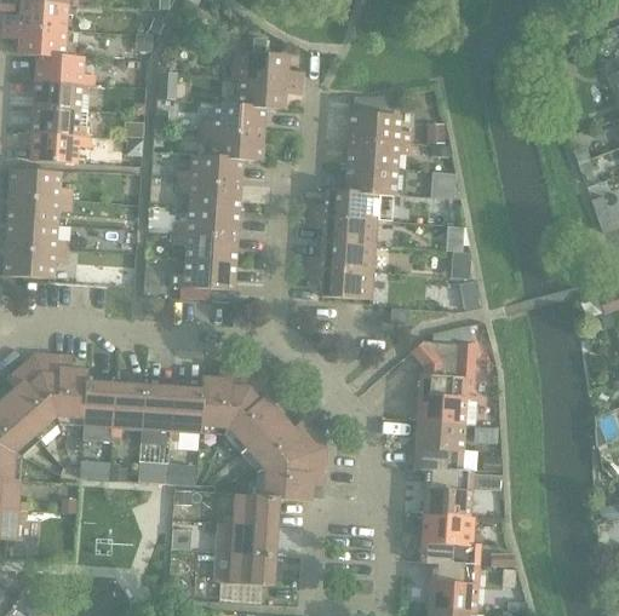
[(21,15),(4,13),(4,26),(67,29),(68,4),(64,4),(64,3),(22,0),(21,15)]
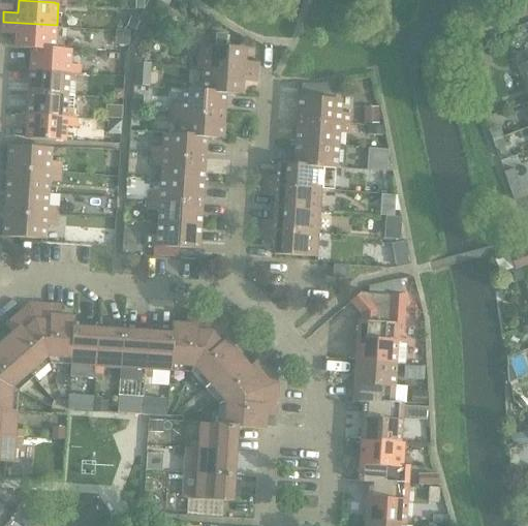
[(131,16),(127,26),(136,29),(141,19),(131,16)]
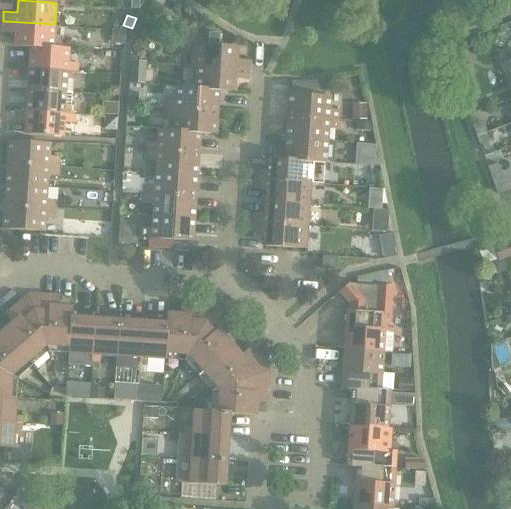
[(55,24),(3,21),(2,30),(16,31),(15,44),(31,45),(34,45),(50,46),(51,45),(54,45),(55,24)]
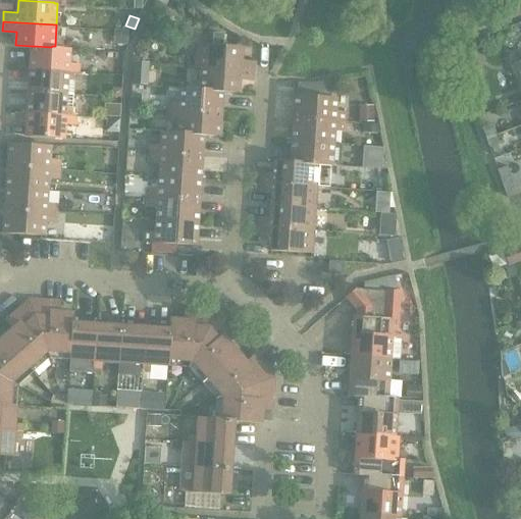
[(115,29),(114,42),(127,43),(128,30),(115,29)]
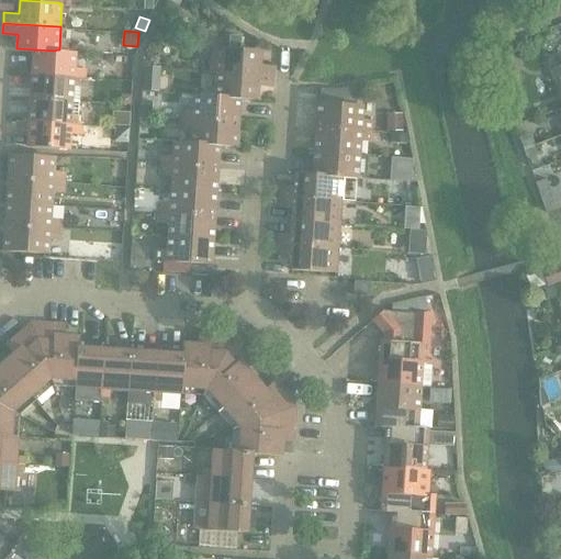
[(226,46),(212,46),(211,70),(217,71),(221,71),(276,75),(276,64),(261,63),(261,48),(234,47),(235,34),(227,33),(226,46)]
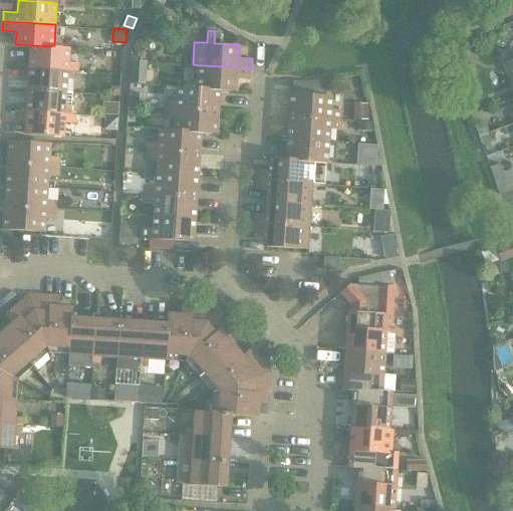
[(34,45),(31,45),(30,66),(79,69),(79,61),(69,60),(70,46),(54,45),(51,45),(50,46),(34,45)]
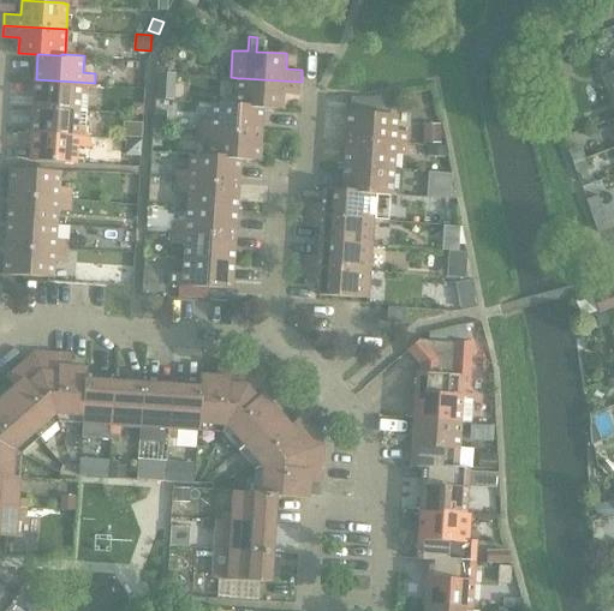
[(242,78),(238,78),(237,102),(240,103),(260,105),(260,106),(264,106),(284,107),(284,91),(300,93),(302,82),(242,78)]
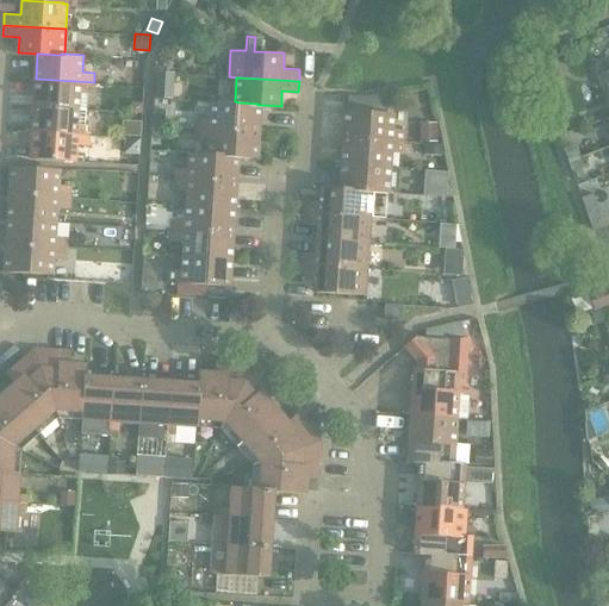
[(94,82),(36,79),(33,105),(87,108),(88,92),(93,93),(94,82)]
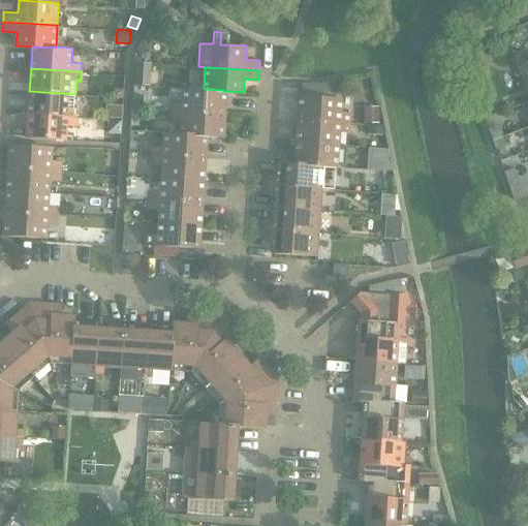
[(134,74),(134,85),(151,85),(151,75),(134,74)]
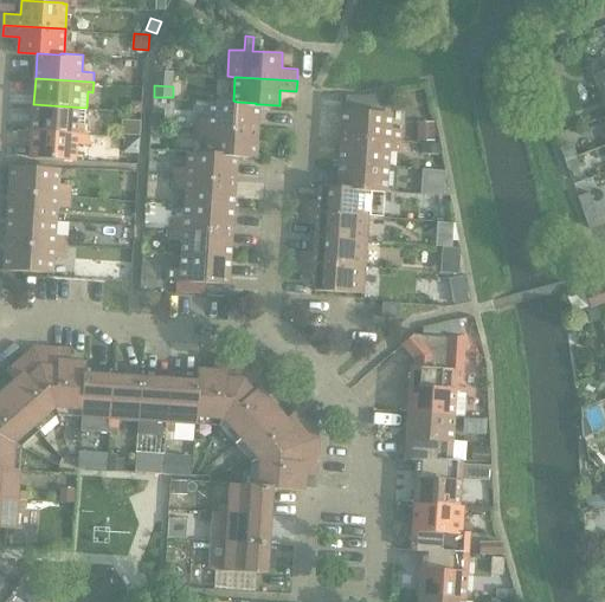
[(210,115),(197,114),(197,125),(258,129),(261,104),(256,104),(256,103),(237,102),(233,101),(211,99),(210,115)]
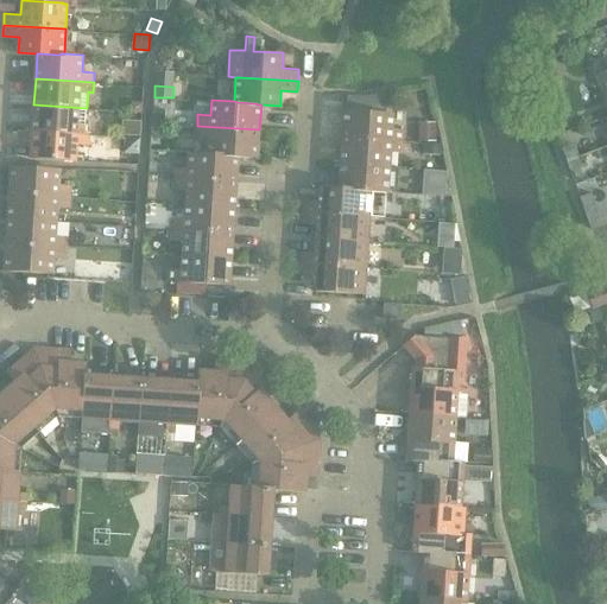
[(348,100),(347,109),(343,109),(342,135),(404,139),(405,128),(393,127),(393,112),(386,112),(386,102),(348,100)]
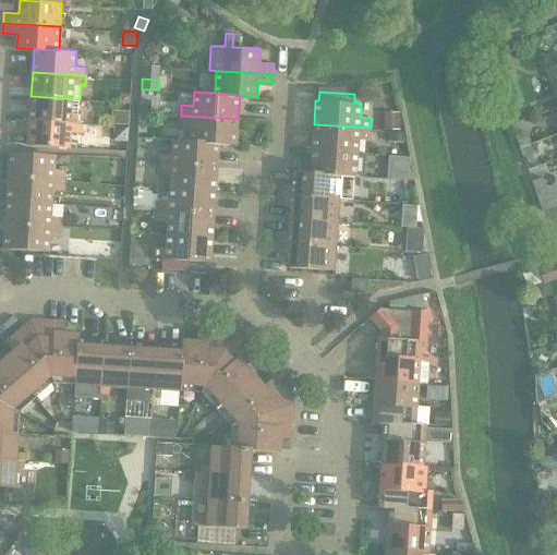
[(80,99),(31,96),(29,119),(83,122),(84,113),(79,113),(80,99)]
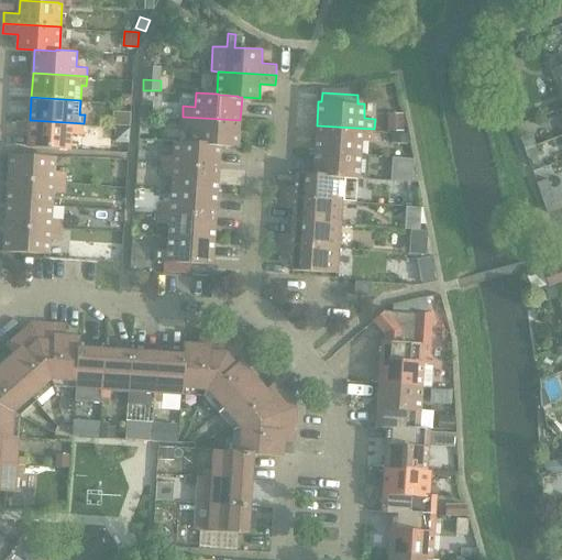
[(142,99),(141,114),(153,114),(154,99),(142,99)]
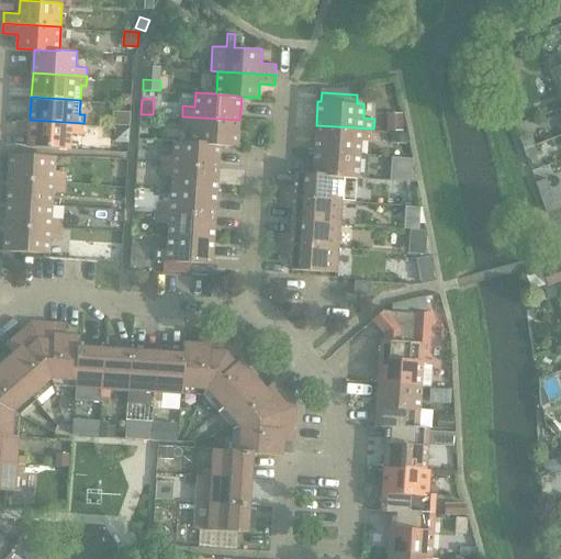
[(403,112),(388,112),(388,130),(403,130),(403,112)]
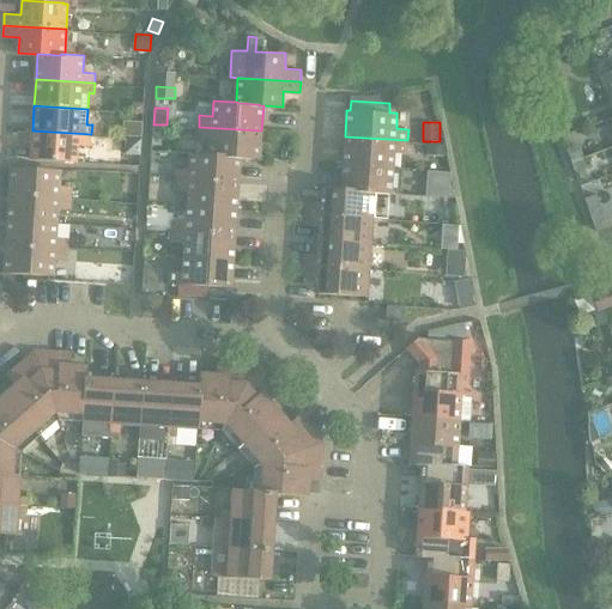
[(261,131),(199,127),(198,139),(211,139),(210,153),(213,153),(213,154),(237,156),(237,157),(241,157),(260,158),(261,131)]
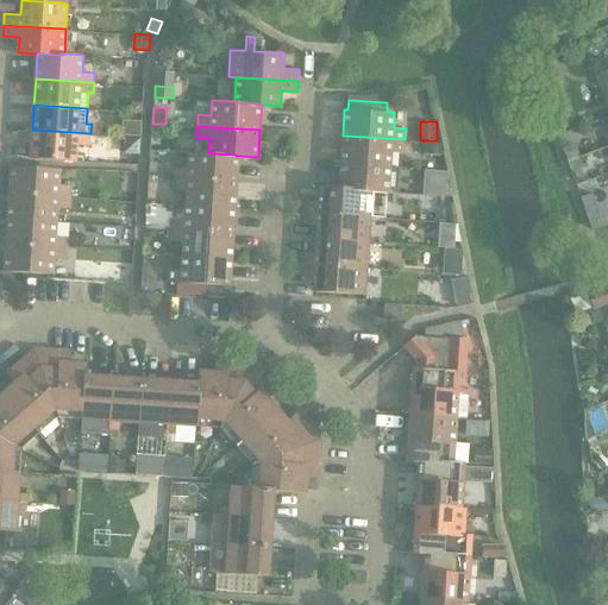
[(91,133),(32,130),(30,157),(73,159),(76,159),(77,143),(89,144),(91,133)]
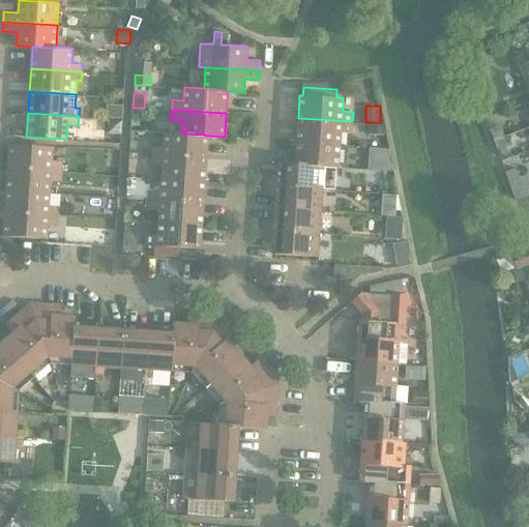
[(352,121),(298,118),(296,141),(340,143),(341,130),(352,132),(352,121)]
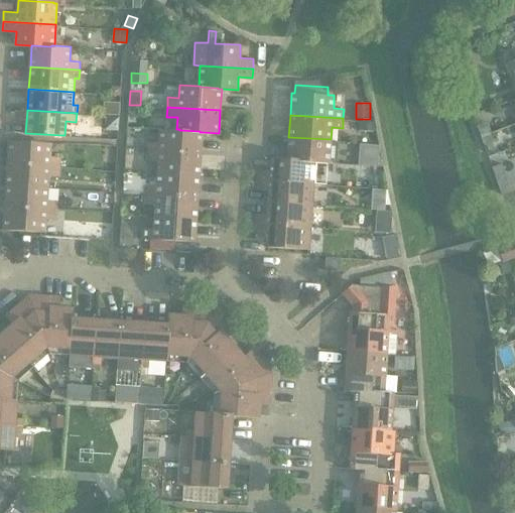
[(107,116),(106,127),(119,128),(120,117),(107,116)]
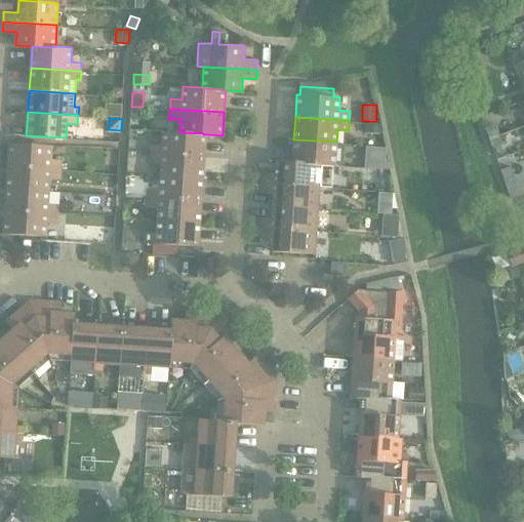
[(366,121),(365,130),(380,131),(381,123),(366,121)]
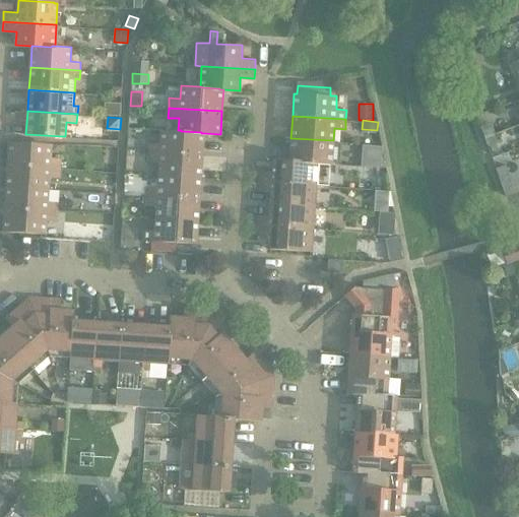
[(482,125),(487,135),(497,131),(493,122),(482,125)]
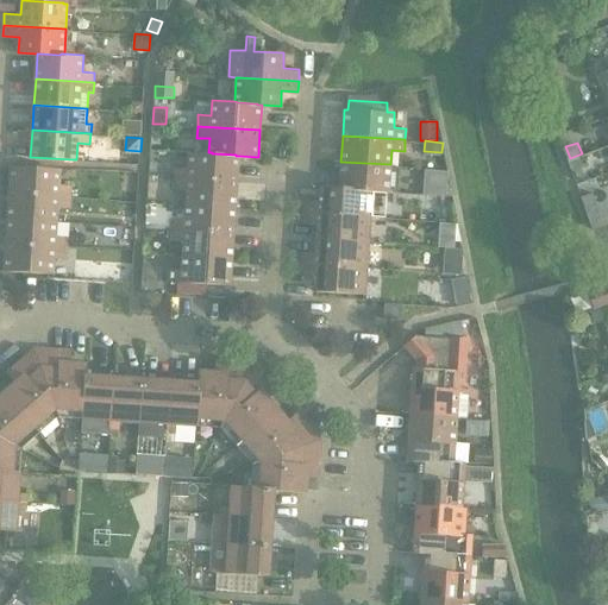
[(192,166),(175,165),(175,177),(237,181),(239,156),(236,156),(236,155),(212,153),(212,152),(208,152),(193,151),(192,166)]
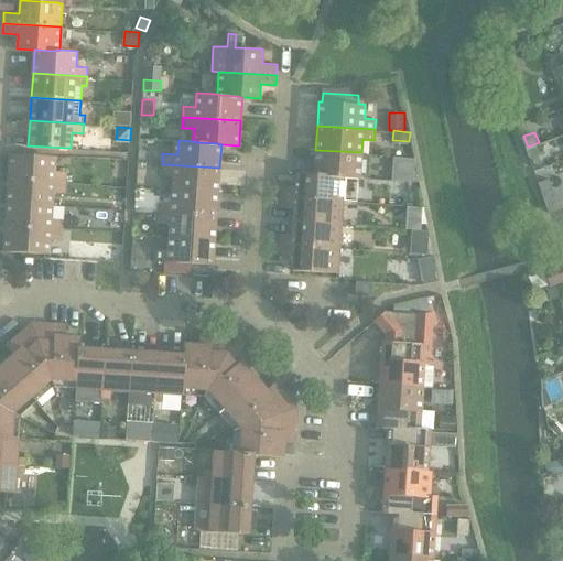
[(539,142),(528,147),(531,158),(542,153),(539,142)]
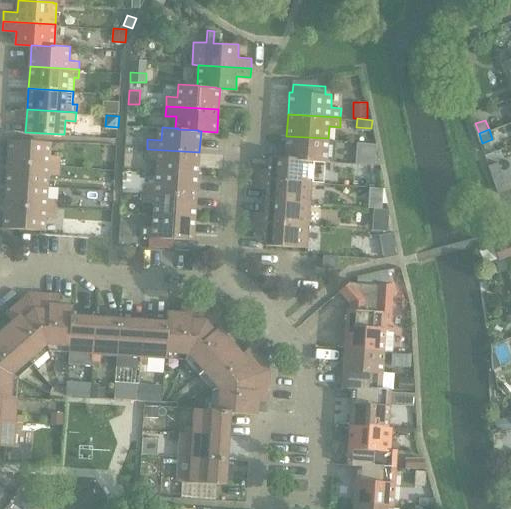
[(328,138),(286,136),(285,157),(288,157),(305,159),(313,160),(338,161),(338,151),(328,150),(328,138)]
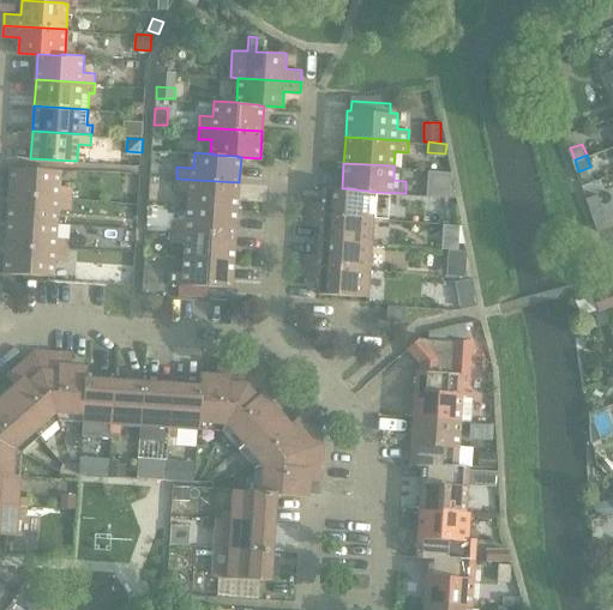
[(61,169),(11,167),(8,193),(72,197),(73,186),(60,185),(61,169)]
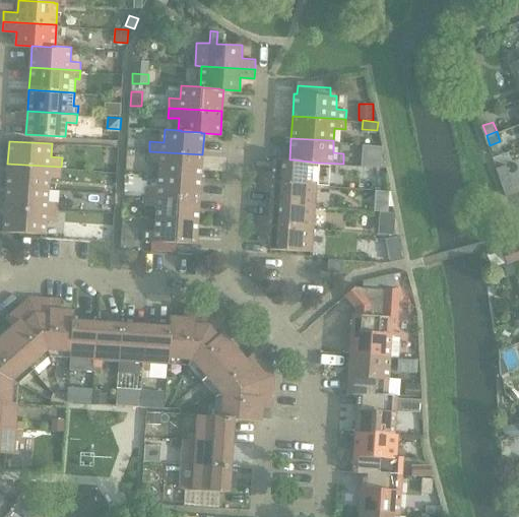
[(202,154),(149,151),(148,160),(159,162),(158,174),(201,176),(202,154)]
